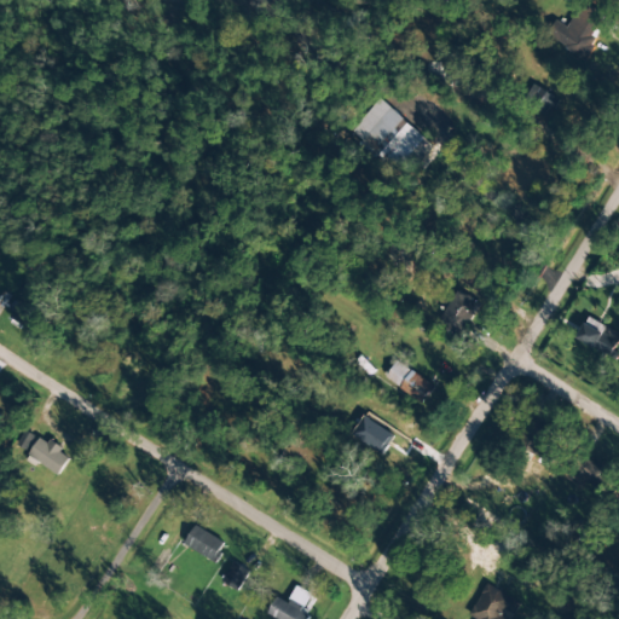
[(583,58),(606,17),(582,4),(568,28),(554,19),(544,35),(583,58)]
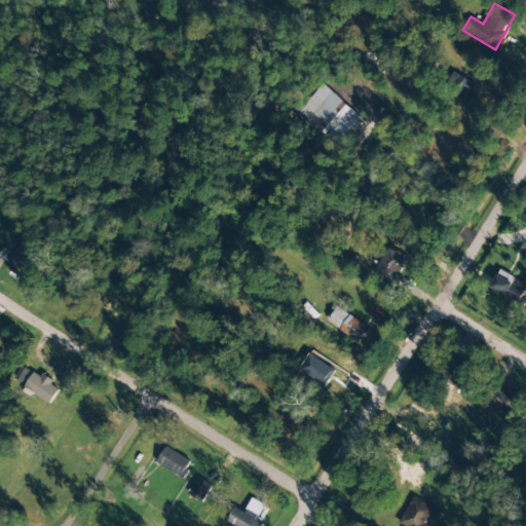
[(474,83),(450,72),(443,86),(466,98),(474,83)]
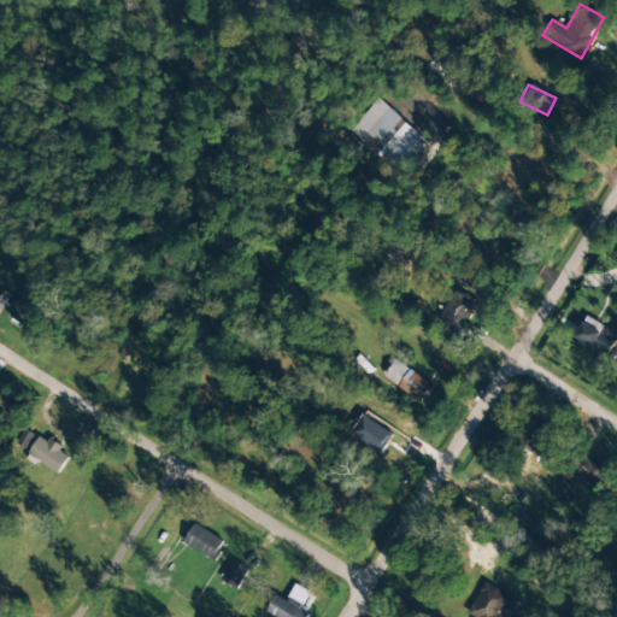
[(351,130),(375,151),(372,153),(394,171),(401,163),(415,175),(436,150),(378,99),(351,130)]
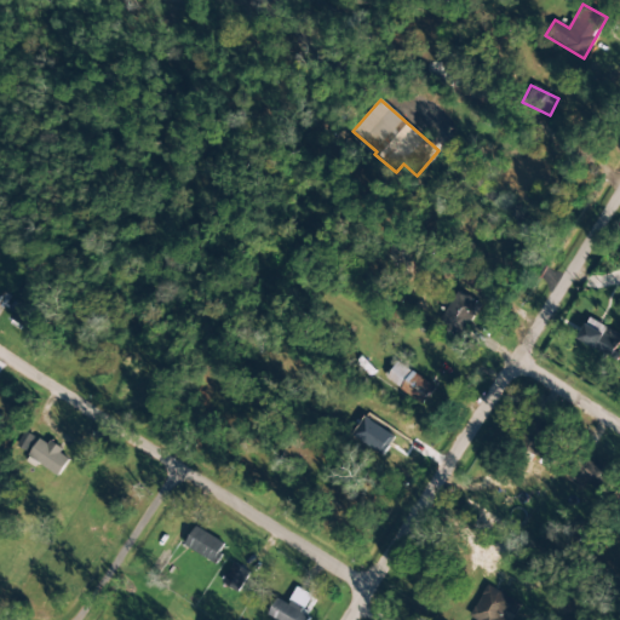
[(480,303),(458,291),(438,322),(461,336),(480,303)]
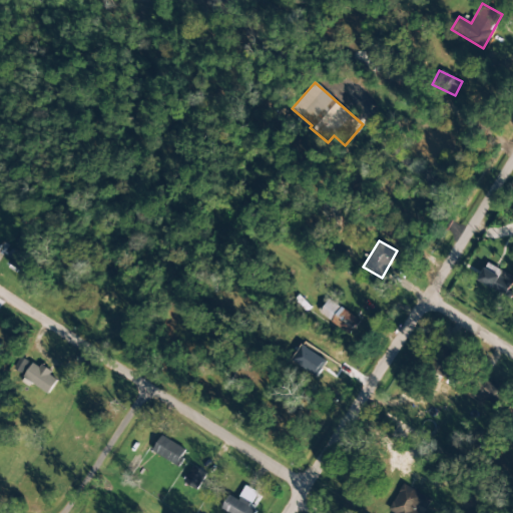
[(29,279),(41,265),(20,247),(9,262),(29,279)]
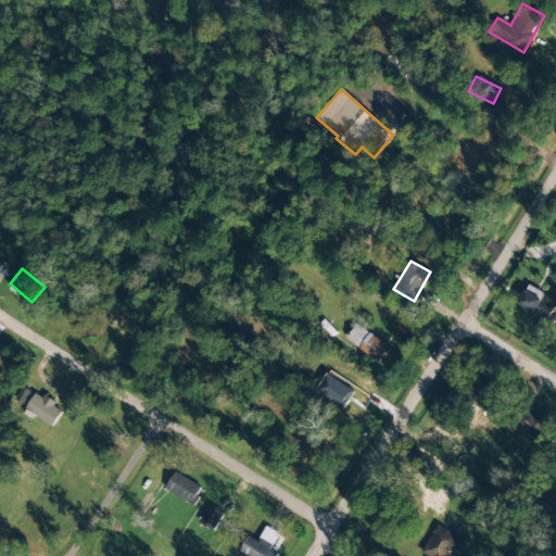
[(555,304),(555,300),(528,286),(518,304),(547,320),(555,304)]
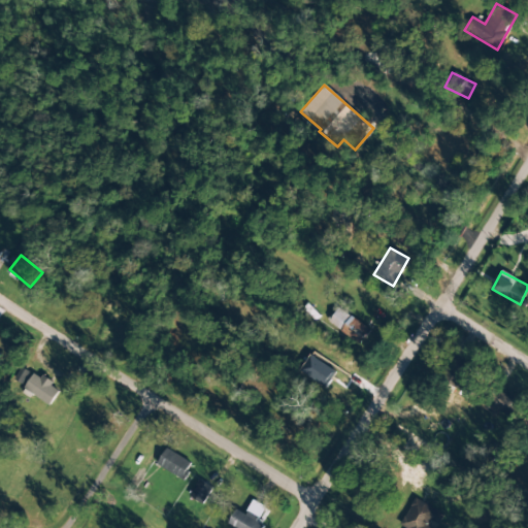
[(370,329),(337,308),(328,323),(361,344),(370,329)]
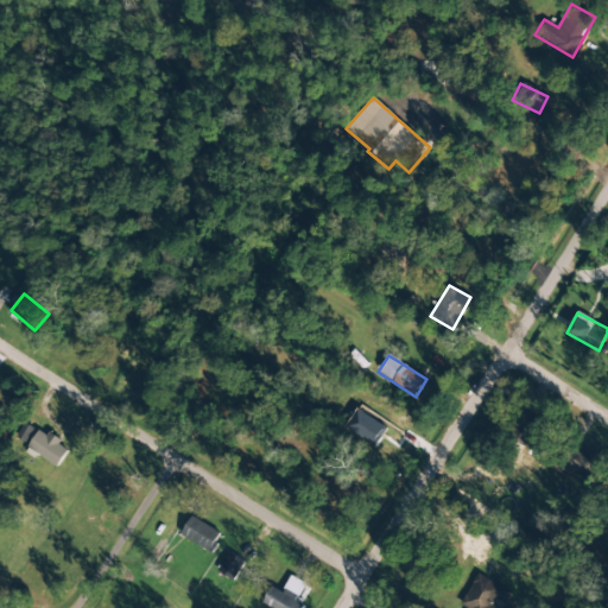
[(367,425),(362,436),(384,445),(396,419),(359,401),(350,417),(367,425)]
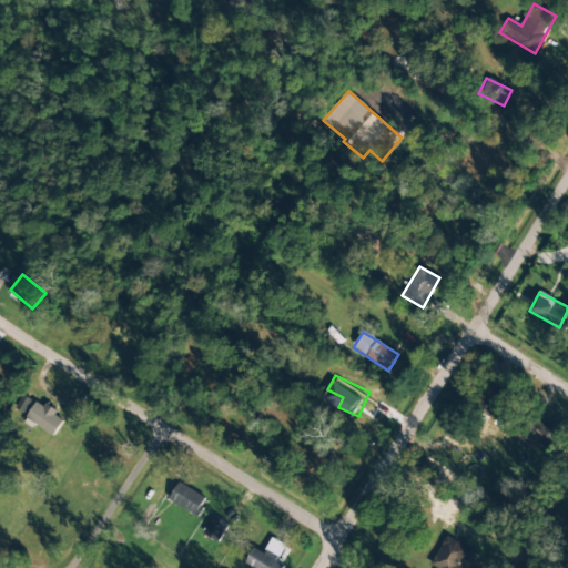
[(505,395),(485,387),(475,412),(495,419),(505,395)]
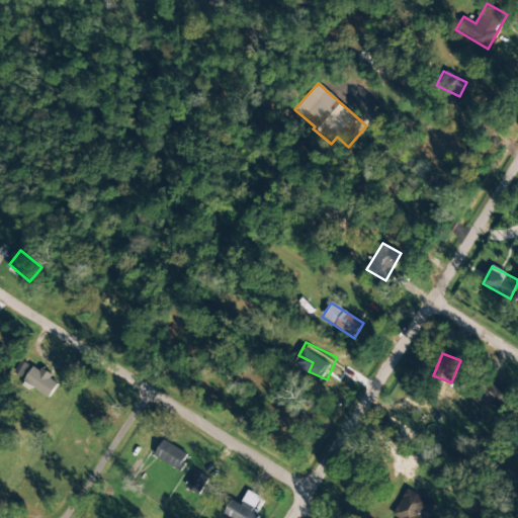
[(60,382),(34,365),(23,381),(49,399),(60,382)]
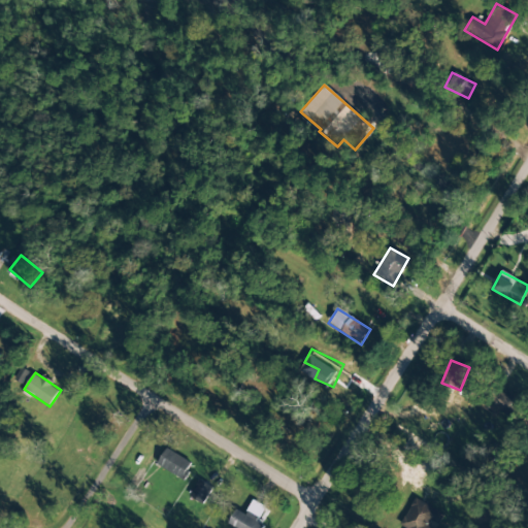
[(489,410),(516,420),(522,399),(495,390),(489,410)]
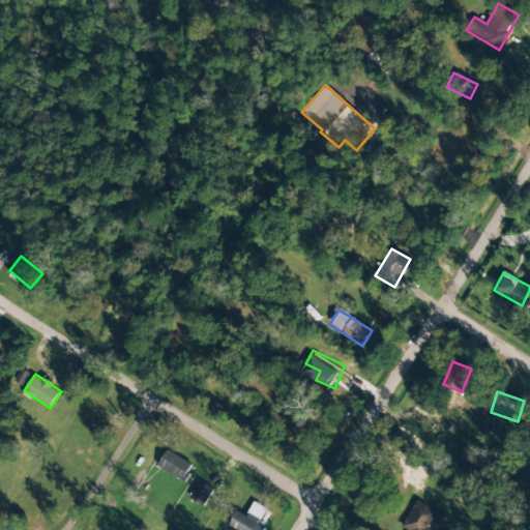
[(157,466),(184,482),(194,466),(168,450),(157,466)]
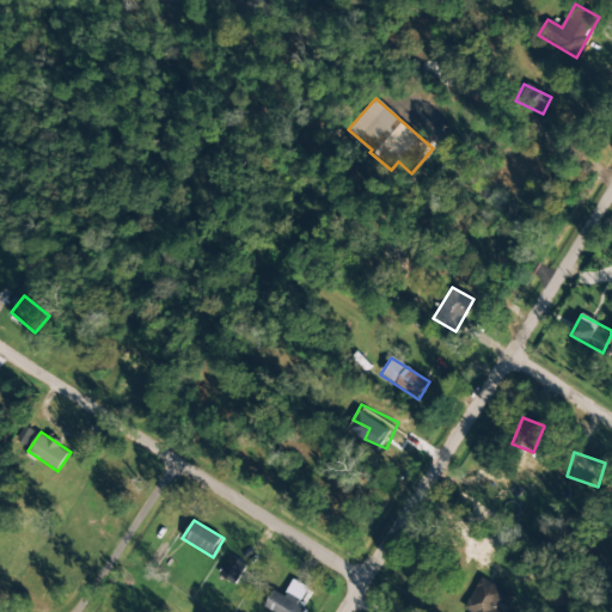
[(248,565),(231,556),(219,575),(234,585),(248,565)]
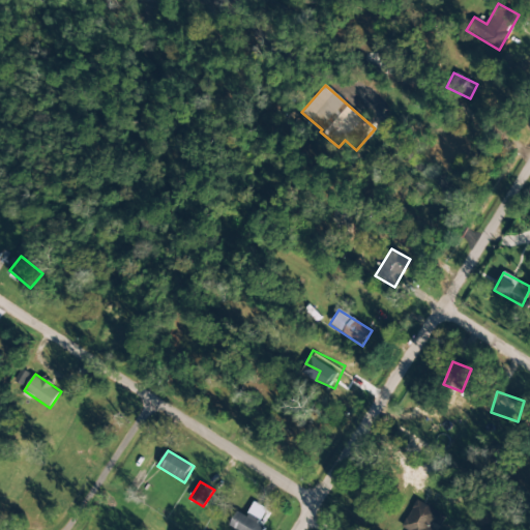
[(437,529),(444,514),(414,501),(403,528),(406,529),(437,529)]
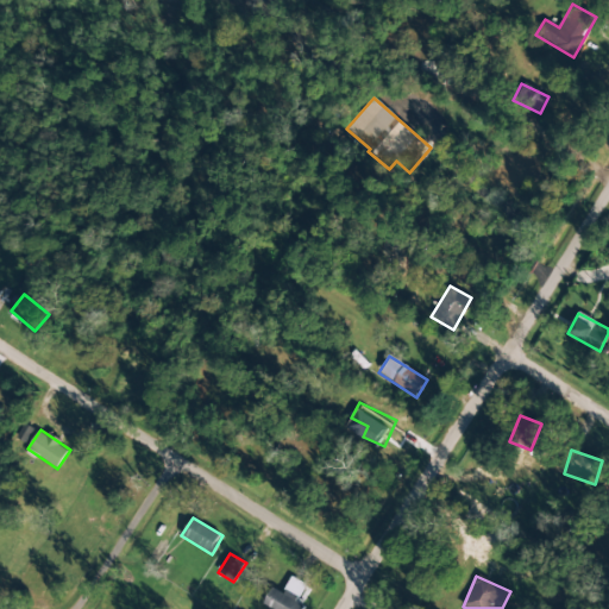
[(272,588),(263,607),(268,608),(303,608),(305,606),(297,603),(307,584),(292,577),(283,592),(272,588)]
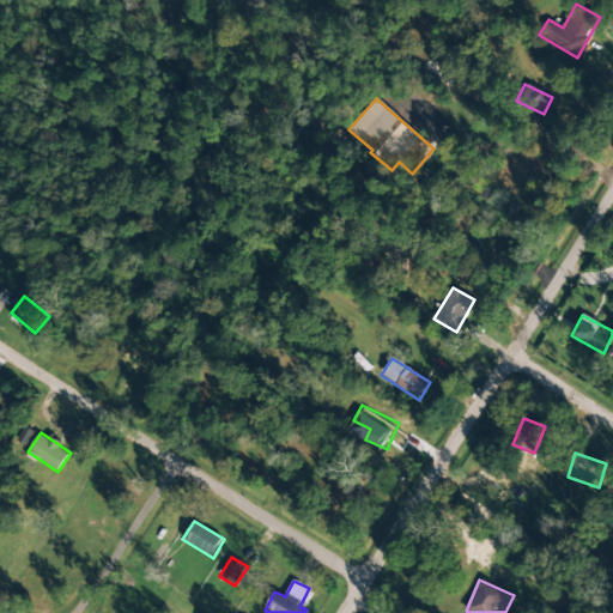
All buildings are outlined.
